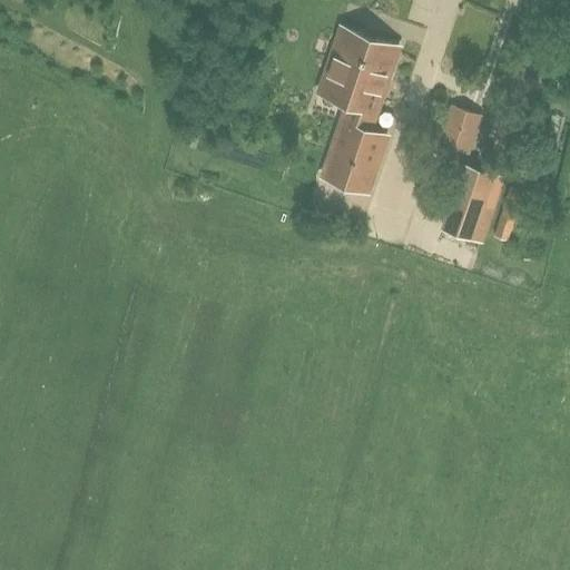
[(399,46),(342,27),(320,91),(351,102),(344,121),(342,120),(323,175),(367,190),(386,135),(367,129),(374,110),(376,110),(399,46)]
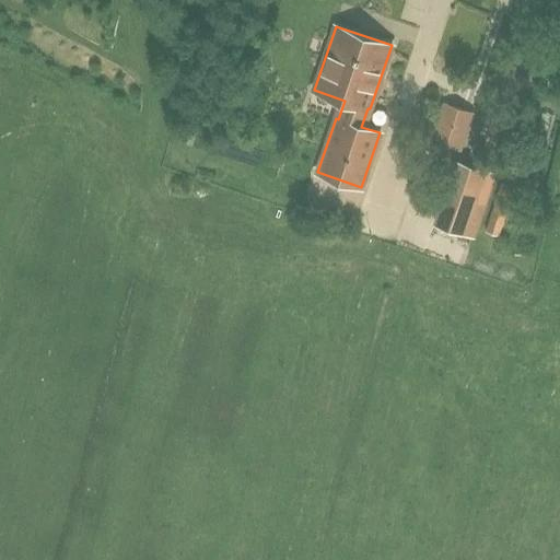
[(474,113),(443,102),(431,140),(461,150),(474,113)]
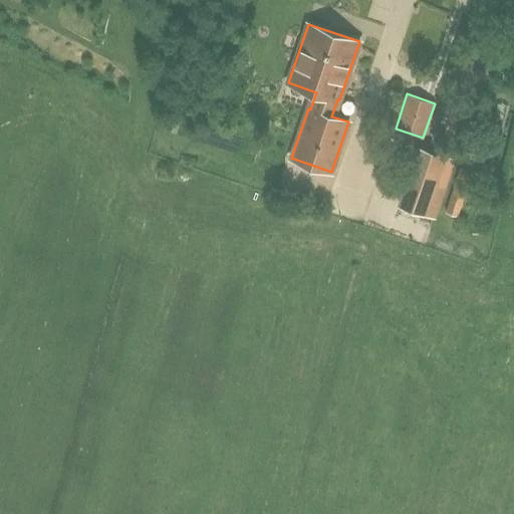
[(456,160),(450,158),(420,148),(400,206),(437,218),(456,160)]
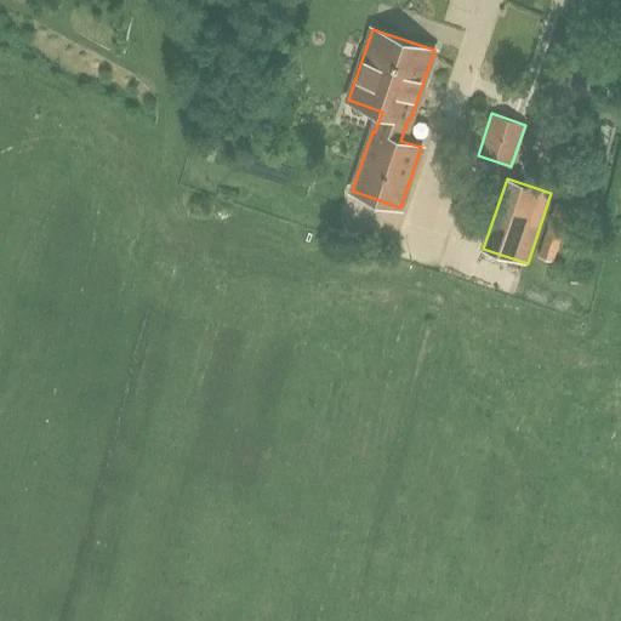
[(573,208),(556,201),(537,256),(554,262),(573,208)]
